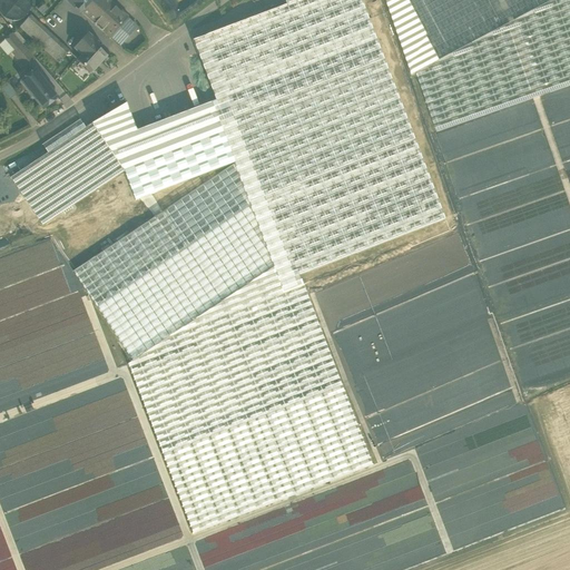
[(31,11),(32,5),(31,0),(0,0),(0,10),(0,11),(3,17),(9,20),(16,22),(22,20),(28,17),(31,11)]
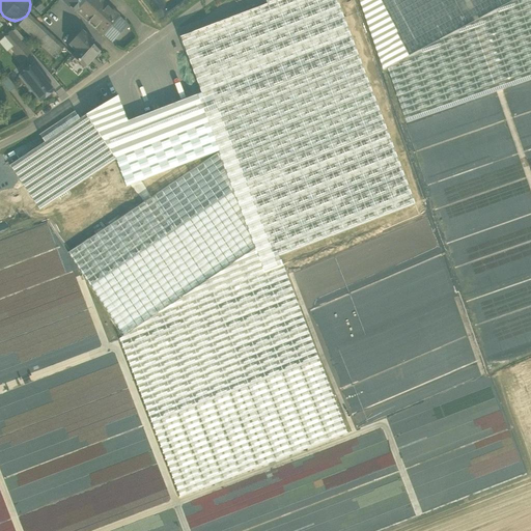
[(119,16),(101,0),(62,0),(103,35),(119,16)]
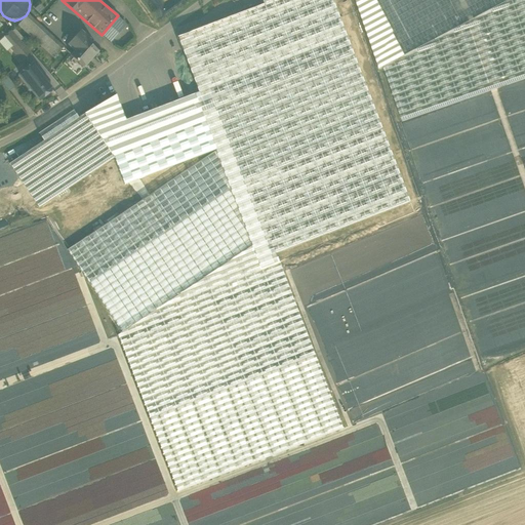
[(524,0),(374,0),(404,55),(384,68),(402,121),(524,78),(524,0)]
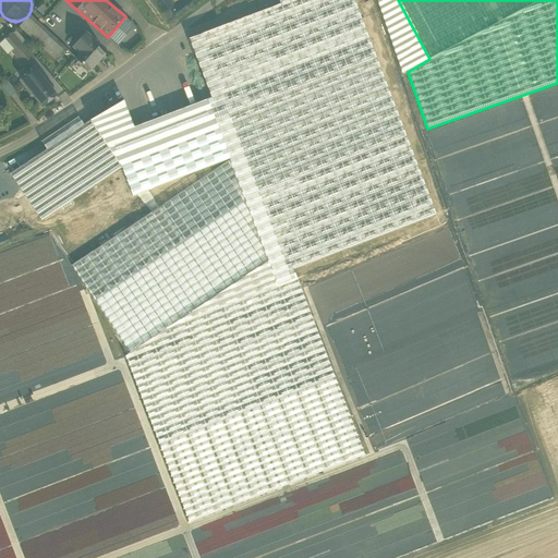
[(68,50),(29,15),(19,27),(57,61),(68,50)]
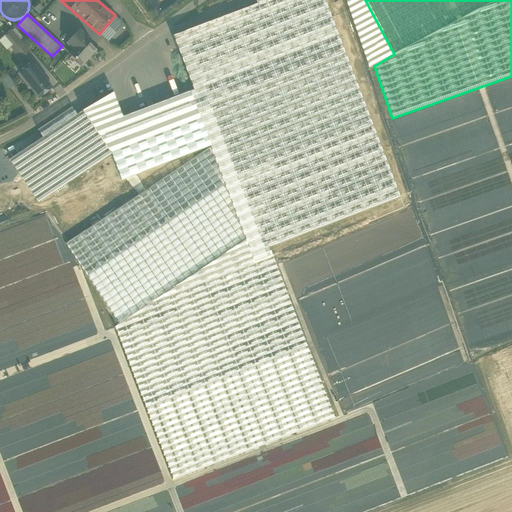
[(115,15),(99,34),(111,45),(127,26),(115,15)]
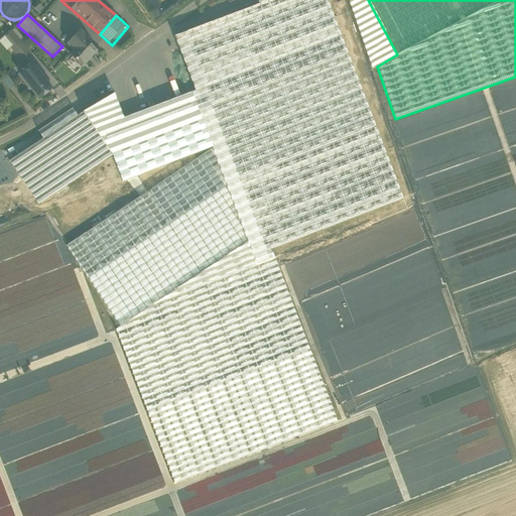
[(19,39),(11,30),(6,34),(14,43),(19,39)]
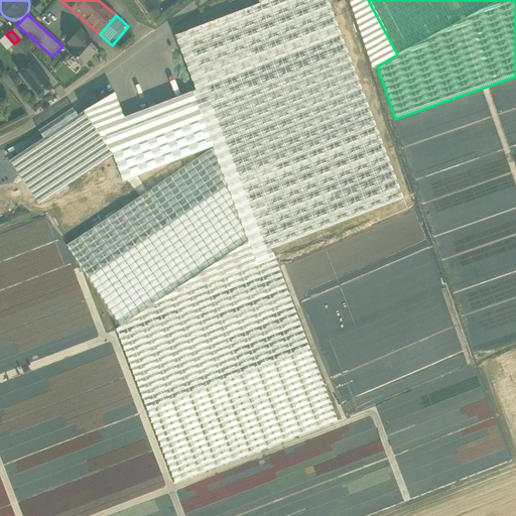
[(87,37),(80,31),(68,44),(74,49),(70,54),(82,67),(96,50),(85,39),(87,37)]
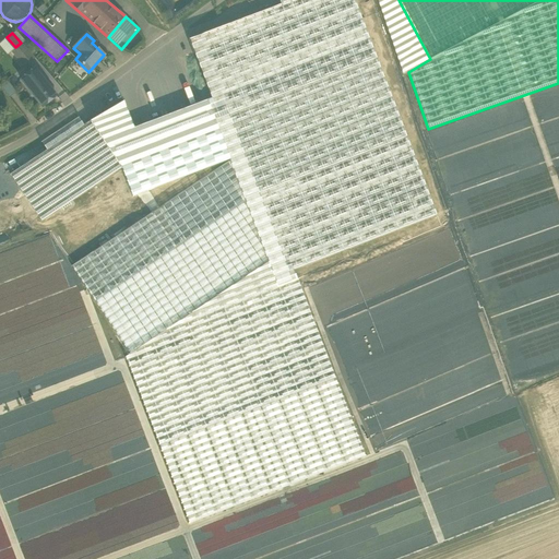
[(15,47),(7,37),(0,43),(10,52),(11,51),(15,47)]
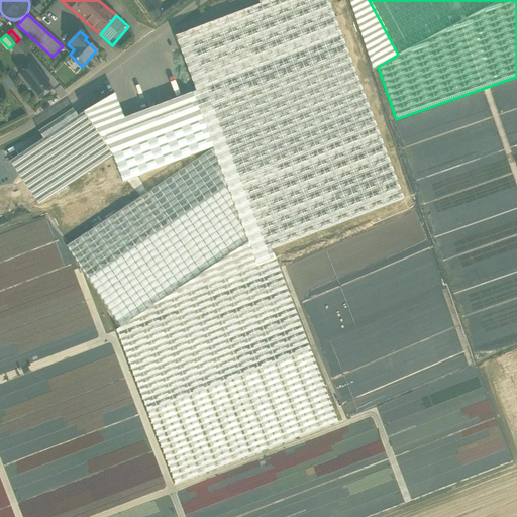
[(14,43),(10,47),(22,62),(31,54),(19,39),(14,43)]
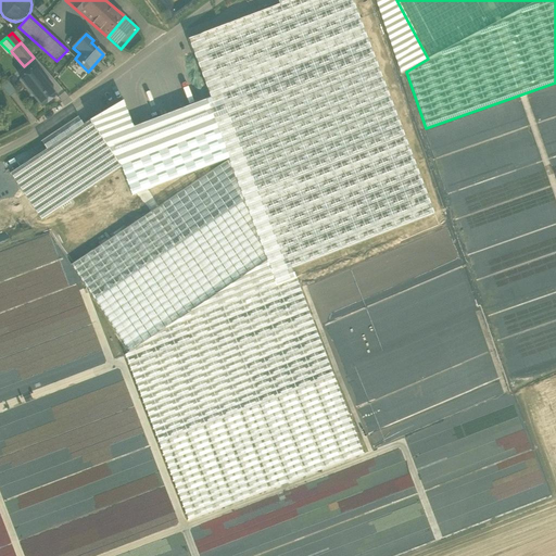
[(279,226),(171,64),(88,118),(89,121),(10,174),(129,352),(283,249),(273,231),(279,226)]
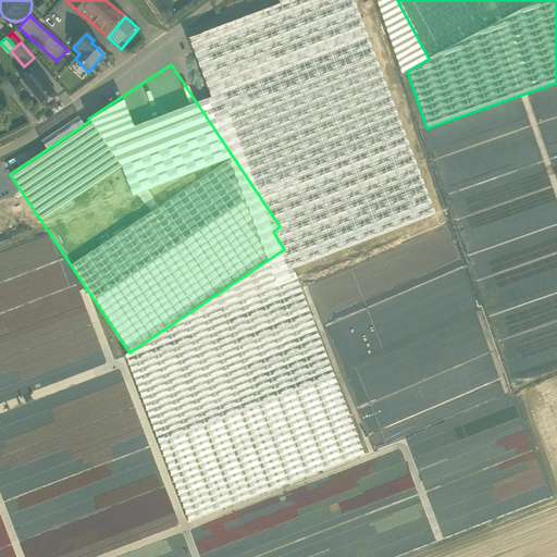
[(56,96),(35,69),(21,79),(42,107),(56,96)]
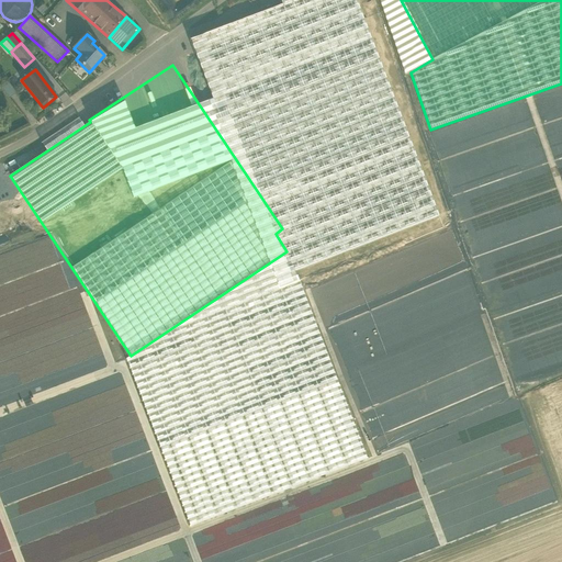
[(131,356),(126,359),(190,524),(367,457),(287,251),(131,356)]
